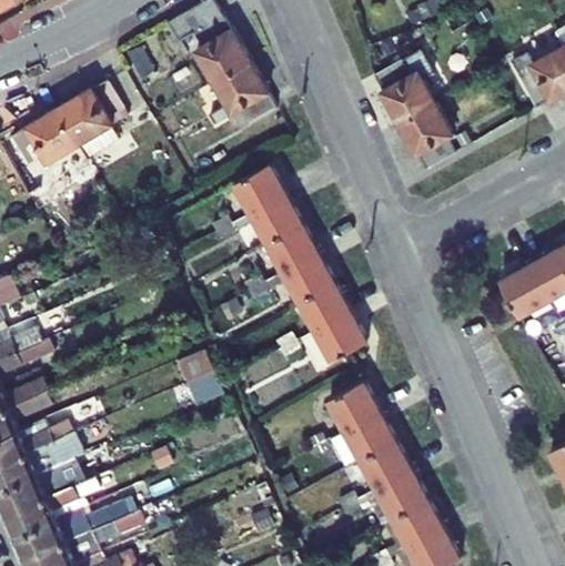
[(194,50),(212,81),(249,60),(231,29),(230,29),(212,0),(204,0),(165,22),(177,42),(193,32),(201,46),(194,50)]
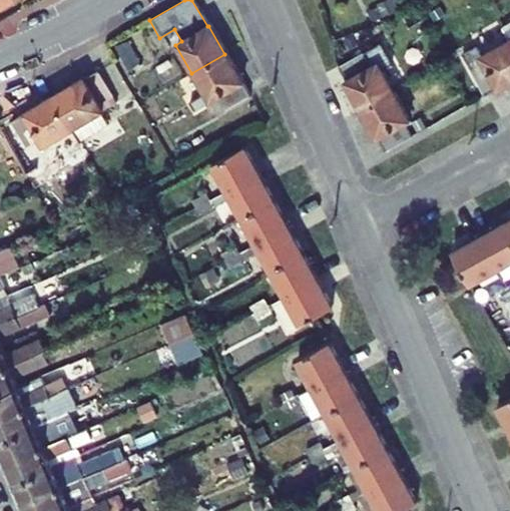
[(508,41),(509,45),(509,24),(501,29),(508,41)]
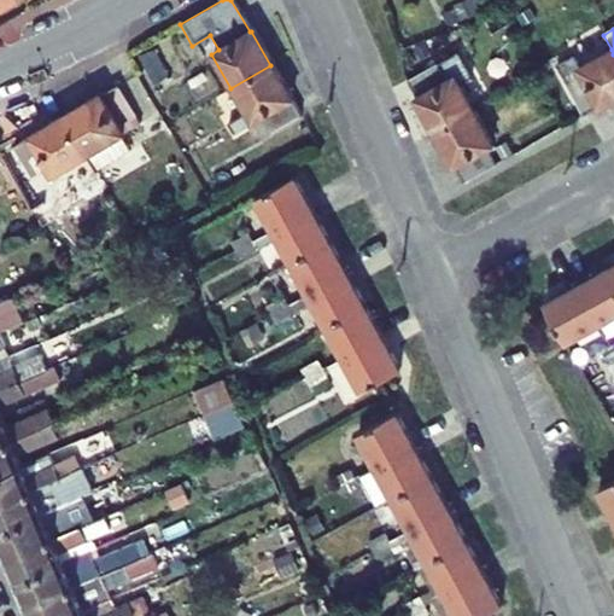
[(613,100),(613,54),(612,50),(578,68),(572,57),(554,68),(582,117),(598,108),(598,109),(613,100)]
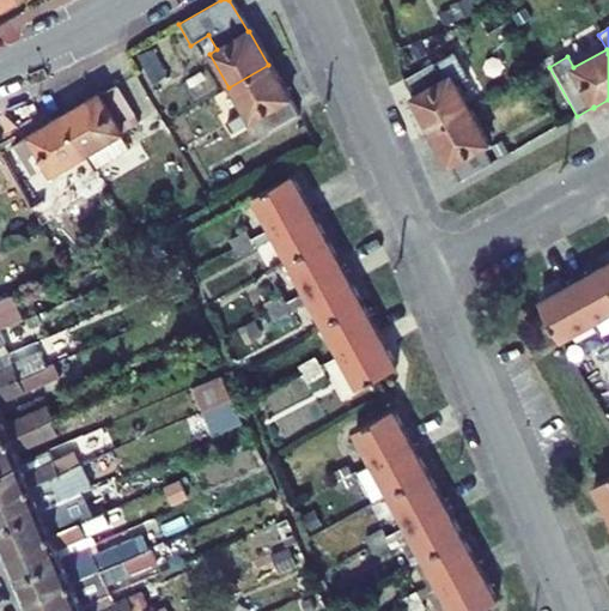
[(410,97),(430,132),(469,110),(456,85),(467,79),(452,53),(402,80),(412,97),(410,97)]
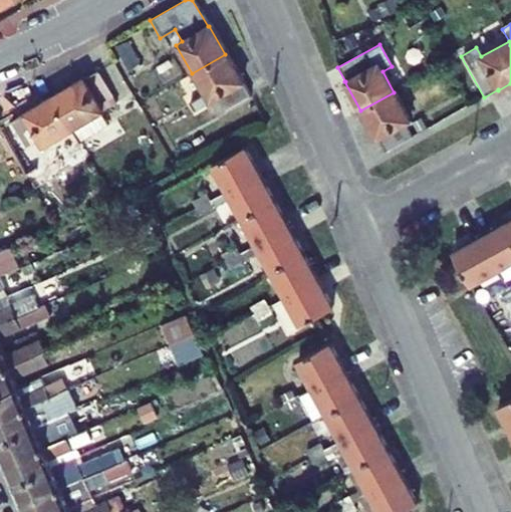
[(204,94),(188,103),(193,111),(215,98),(223,112),(249,97),(241,83),(242,83),(225,54),(192,73),(204,94)]
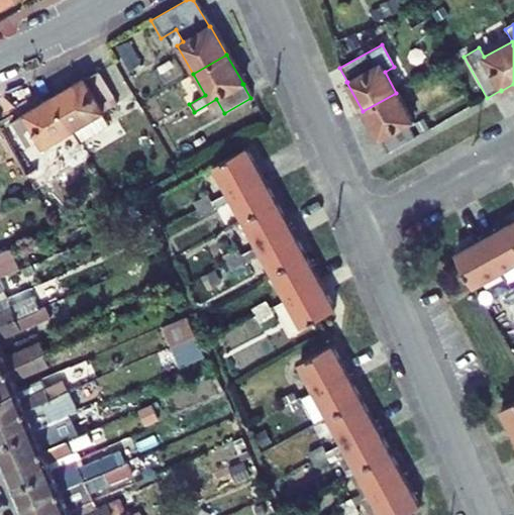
[(52,98),(71,130),(78,143),(107,126),(100,114),(102,112),(99,106),(112,98),(97,73),(83,80),(52,98)]
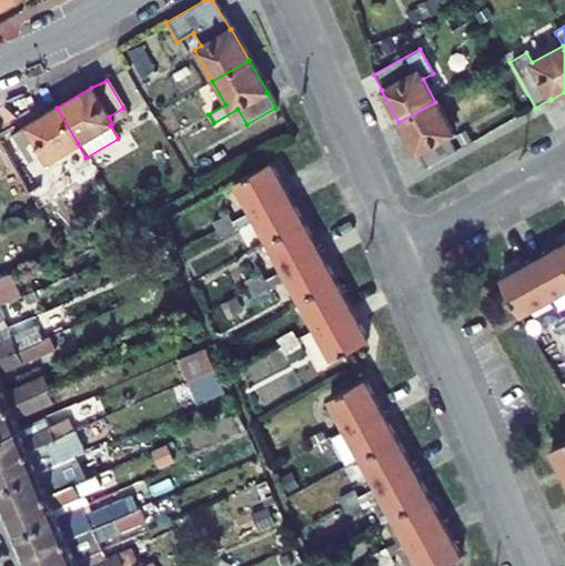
[(417,154),(425,169),(455,153),(446,138),(453,134),(435,102),(399,122),(416,154),(417,154)]
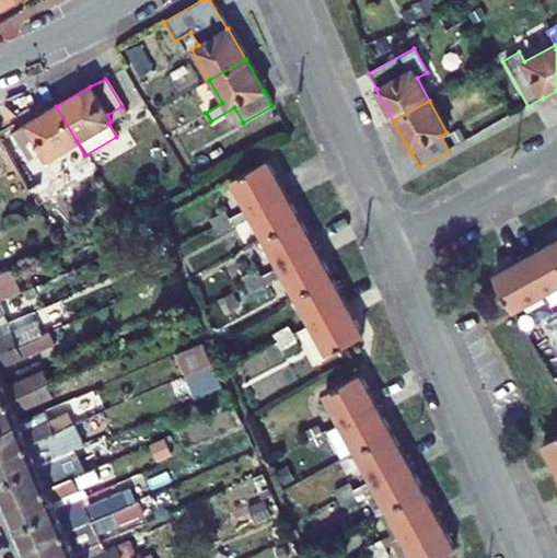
[(13,166),(30,195),(42,187),(33,172),(49,162),(47,159),(77,141),(56,106),(24,124),(25,125),(10,134),(25,160),(13,166)]
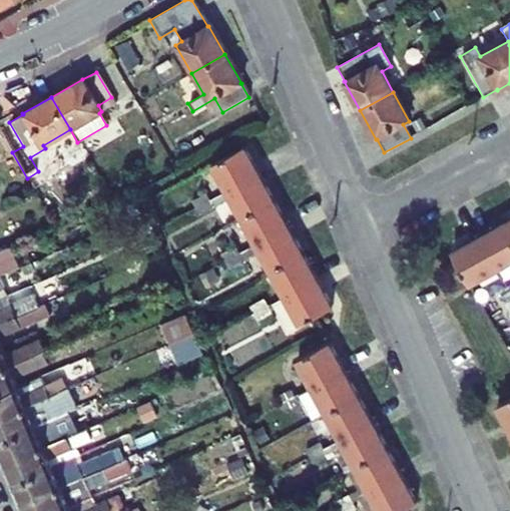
[(242,147),(210,164),(225,192),(258,174),(242,147)]
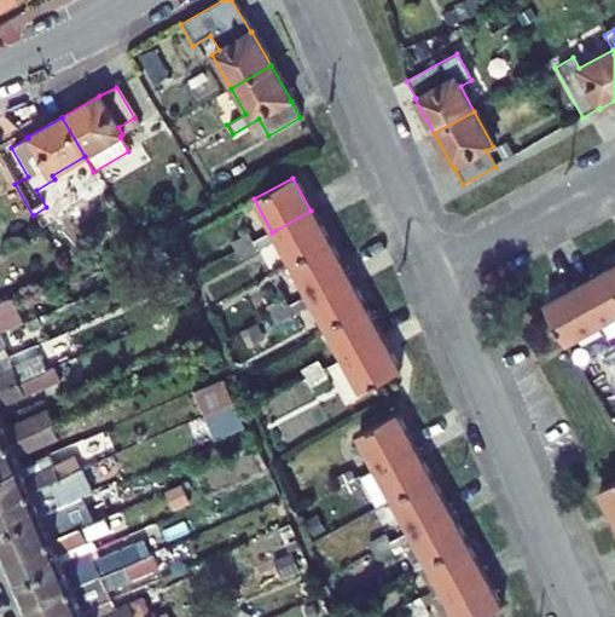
[(236,253),(239,260),(277,240),(290,264),(329,242),(311,211),(272,232),(251,243),(236,253)]
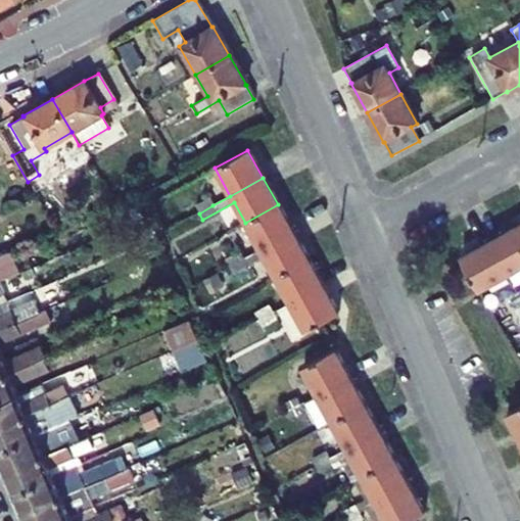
[(208,199),(195,206),(199,214),(213,205),(208,199)]
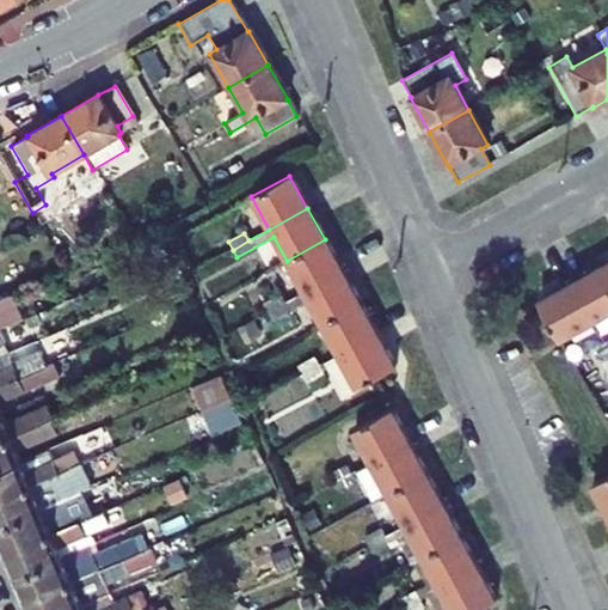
[(287,261),(304,292),(343,272),(325,239),(287,261)]
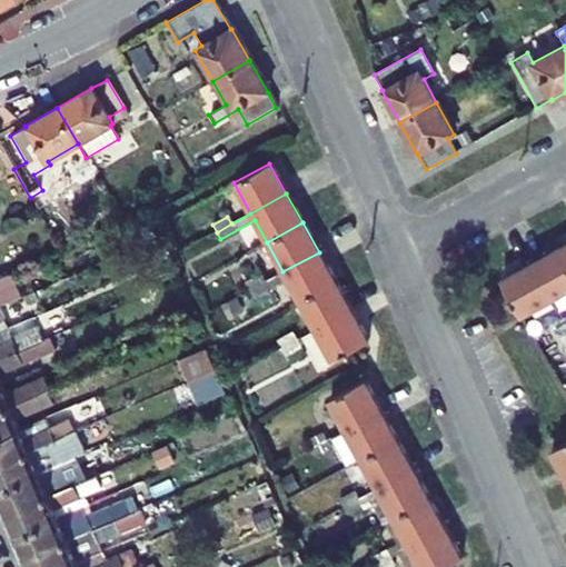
[(530,265),(550,300),(558,296),(565,291),(565,258),(560,248),(530,265)]
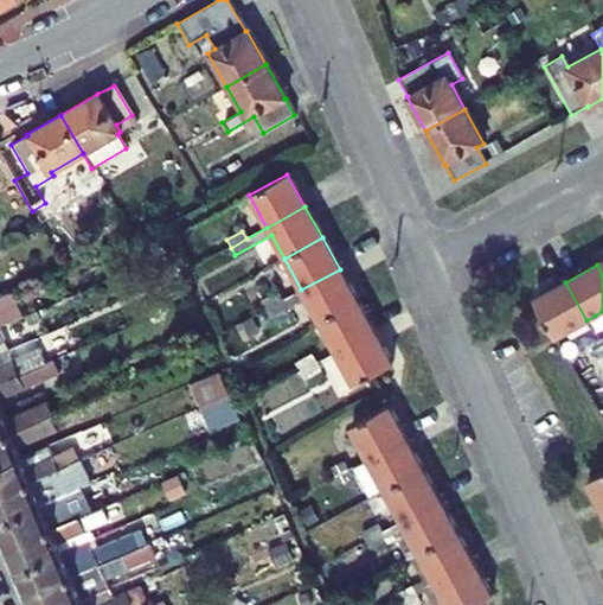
[(301,290),(319,322),(357,300),(340,269),(301,290)]
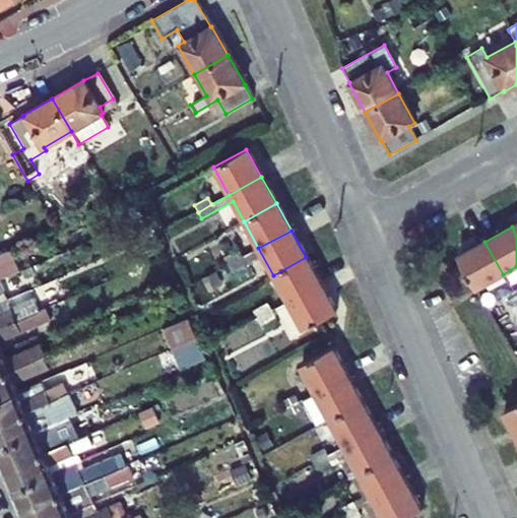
[(485,242),(457,257),(475,289),(503,274),(485,242)]
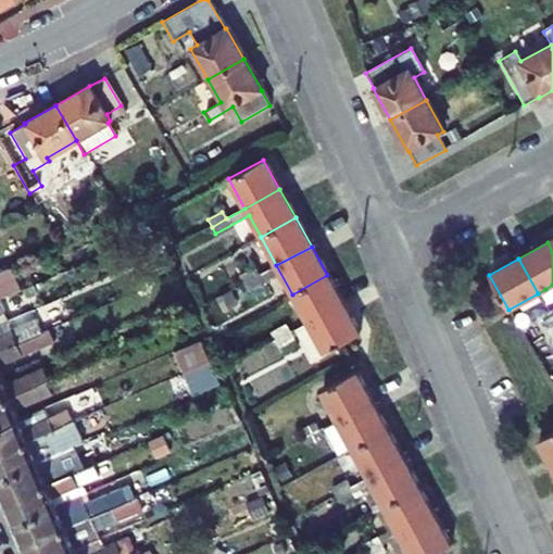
[(10,268),(0,272),(0,299),(20,291),(10,268)]
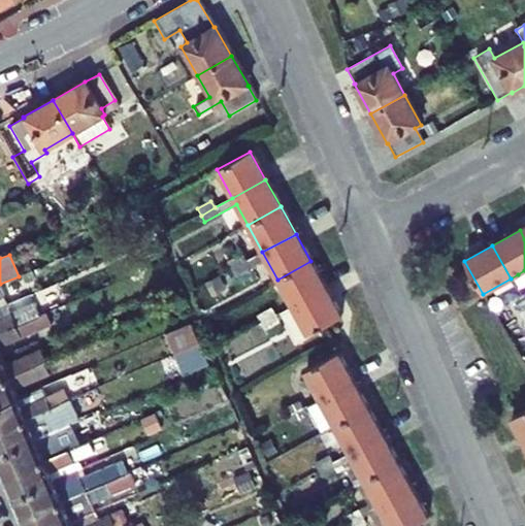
[(240,255),(227,263),(231,269),(244,262),(240,255)]
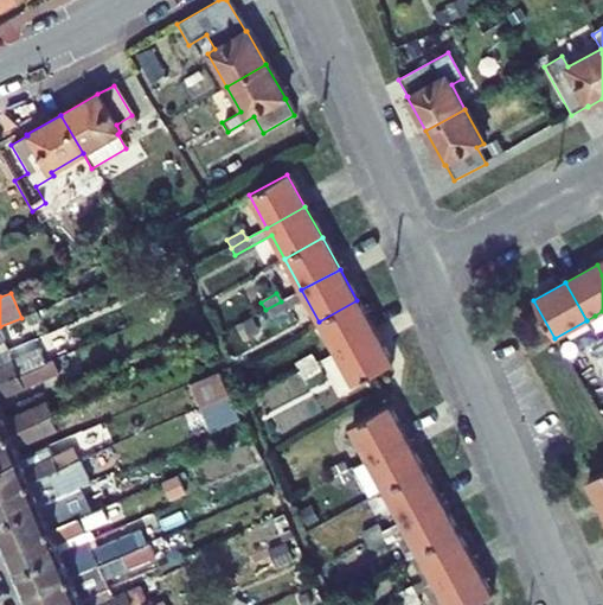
[(319,322),(335,352),(373,331),(357,300),(319,322)]
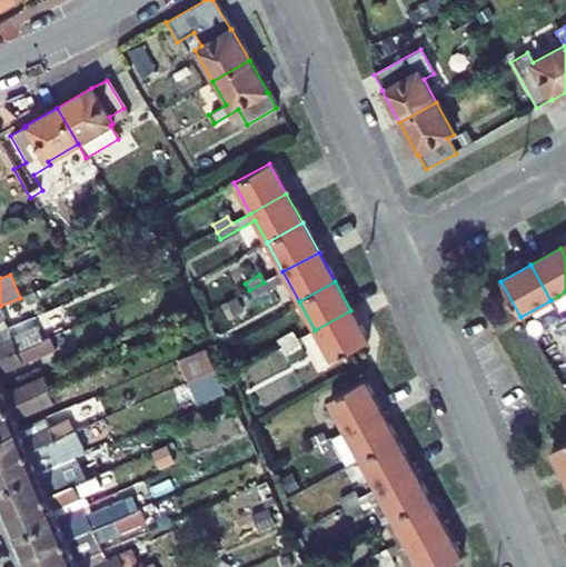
[(249,290),(252,298),(268,289),(264,282),(249,290)]
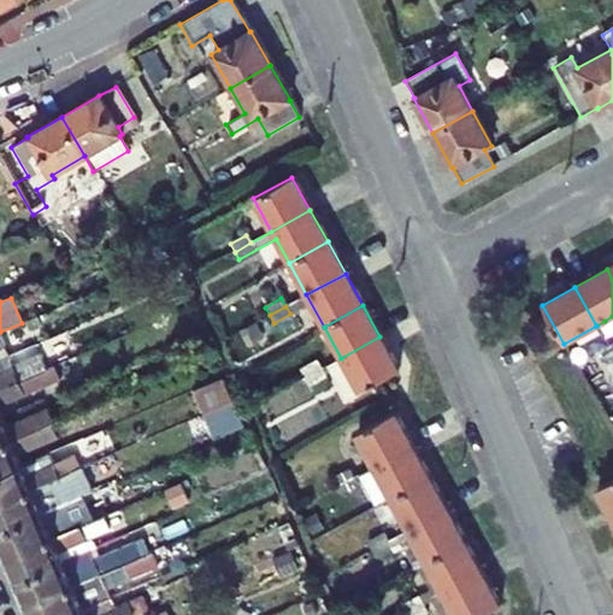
[(596,326),(608,346),(612,343),(612,337),(605,321),(596,326)]
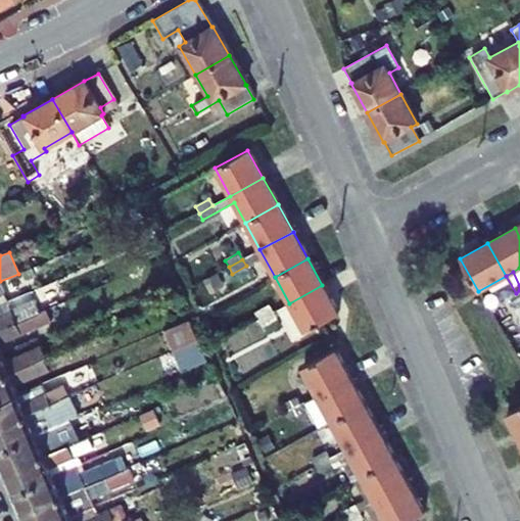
[(276,312),(291,339),(337,313),(322,285),(289,303),(276,312)]
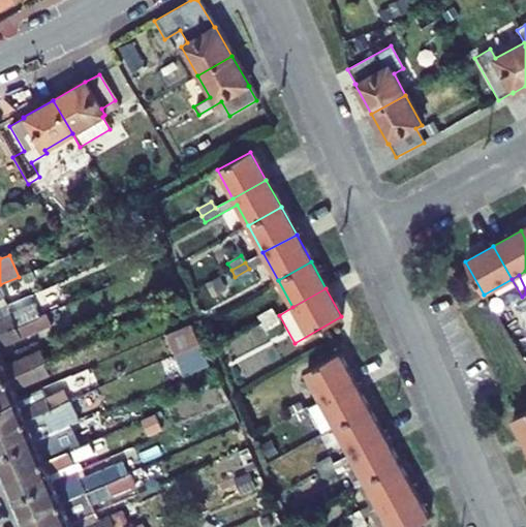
[(515,301),(523,314),(525,312),(525,304),(522,297),(515,301)]
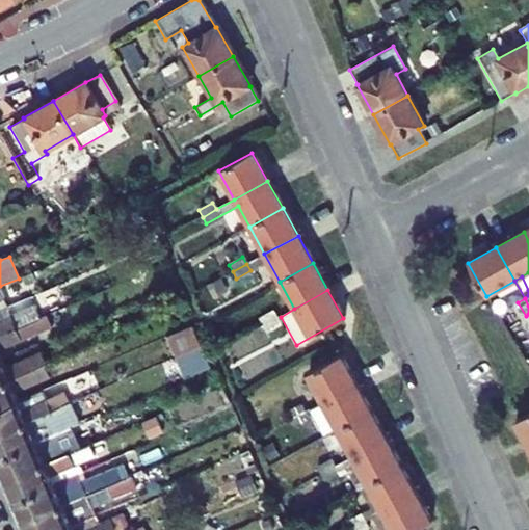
[(4,309),(0,311),(0,335),(16,328),(38,319),(33,307),(8,317),(4,309)]
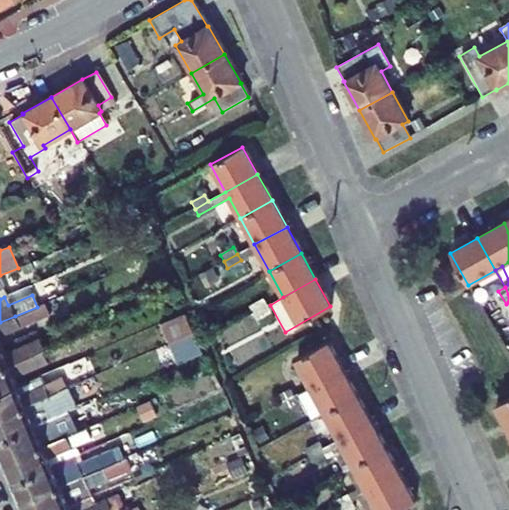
[(249,307),(253,314),(266,307),(262,300),(249,307)]
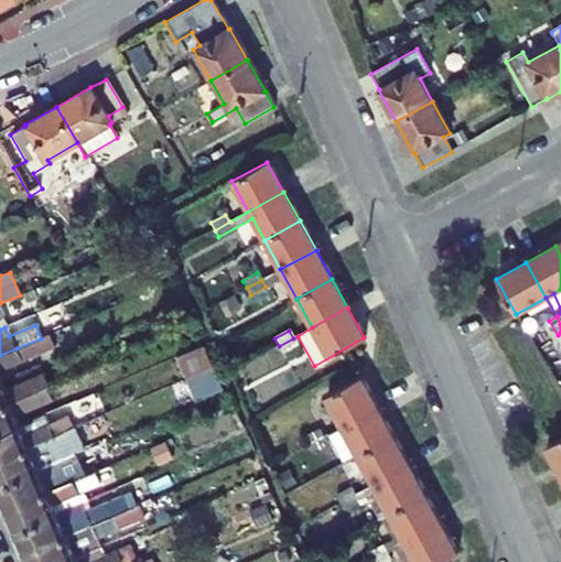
[(279,346),(282,353),(298,345),(293,338),(279,346)]
